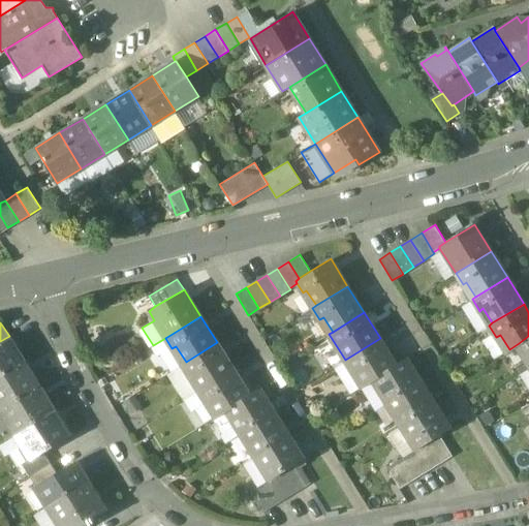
[(0,341),(0,376),(25,362),(9,336),(0,341)]
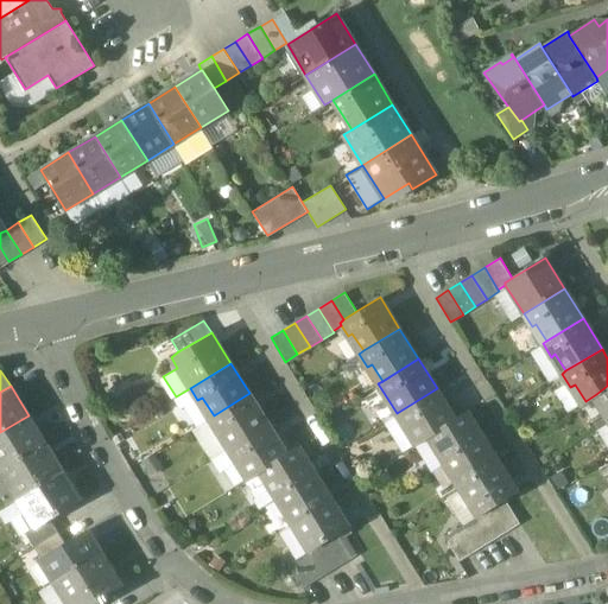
[(607,386),(596,394),(607,409),(602,413),(607,421),(607,386)]
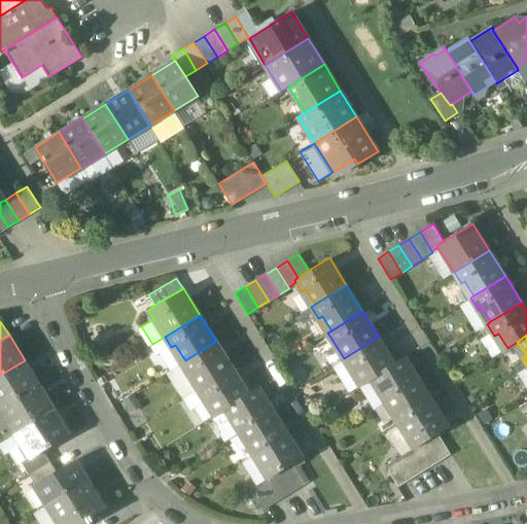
[(379,337),(344,358),(351,371),(354,369),(363,383),(374,376),(394,363),(379,337)]
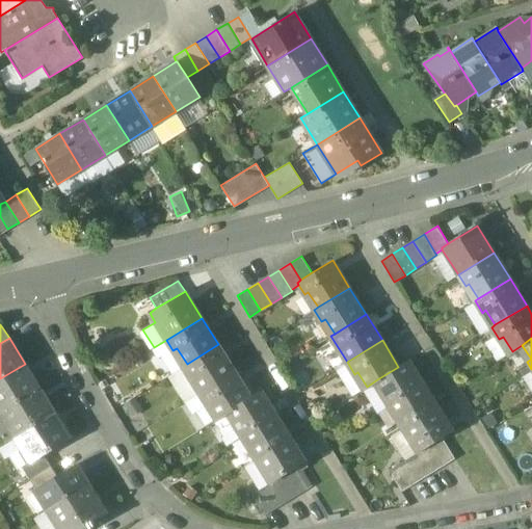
[(187,364),(183,366),(190,377),(194,375),(203,390),(235,371),(218,344),(187,364)]
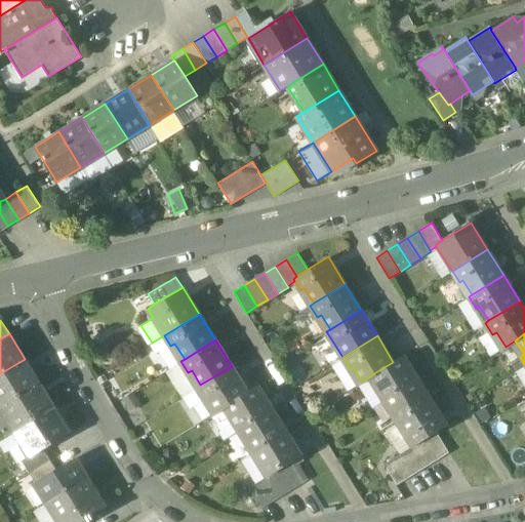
[(393,362),(372,374),(380,388),(377,390),(384,399),(388,397),(418,377),(404,355),(393,362)]
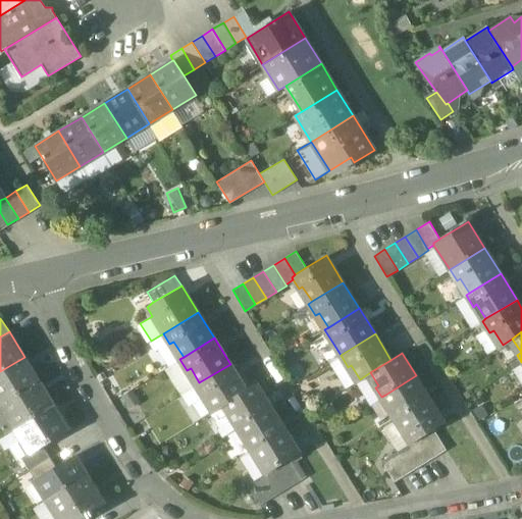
[(24,357),(0,371),(0,396),(4,402),(39,380),(24,357)]
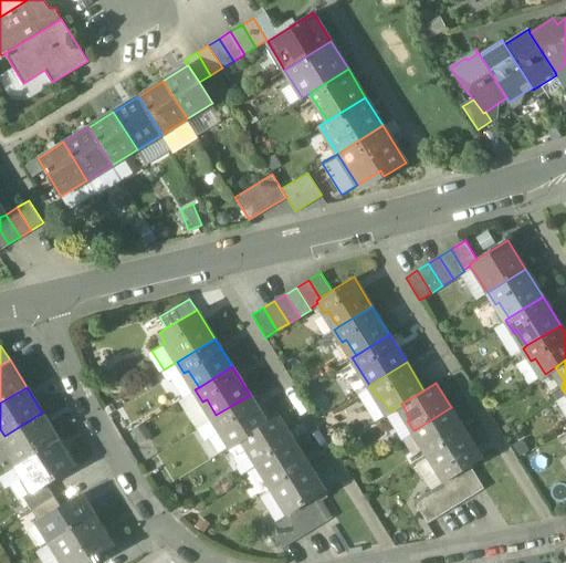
[(216,415),(212,418),(219,430),(223,427),(233,444),(245,437),(268,423),(250,395),(216,415)]
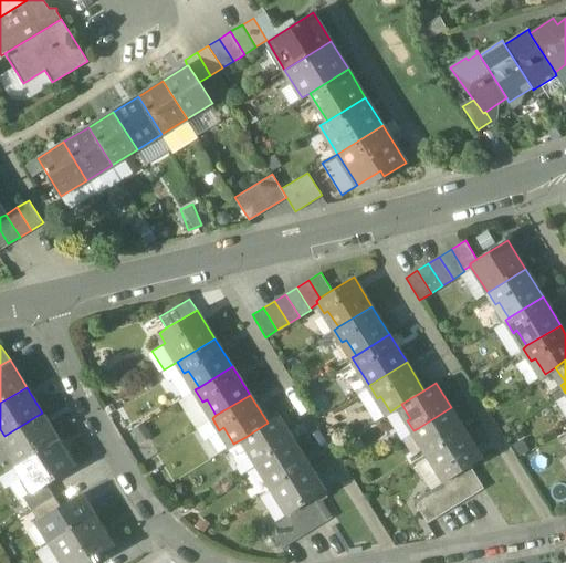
[(465,431),(451,407),(418,428),(426,442),(421,445),(428,456),(432,452),(465,431)]
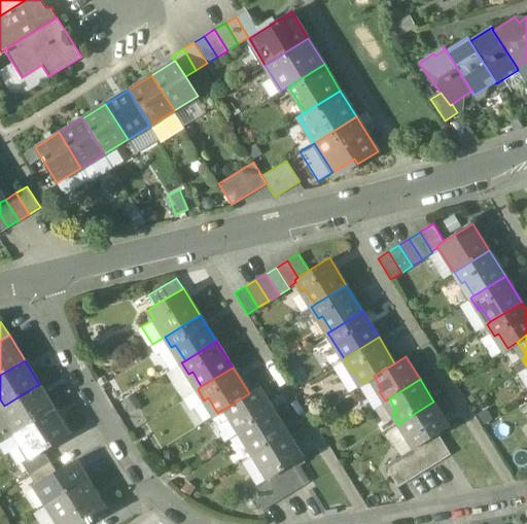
[(4,406),(0,409),(15,432),(55,408),(39,384),(4,406)]
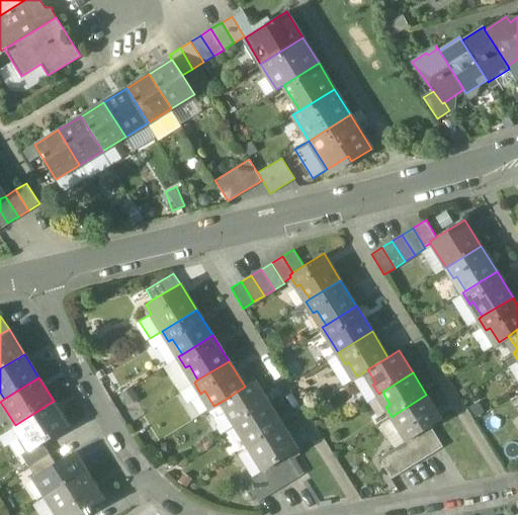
[(245,387),(225,400),(233,413),(229,415),(235,424),(239,421),(269,403),(255,380),(245,387)]
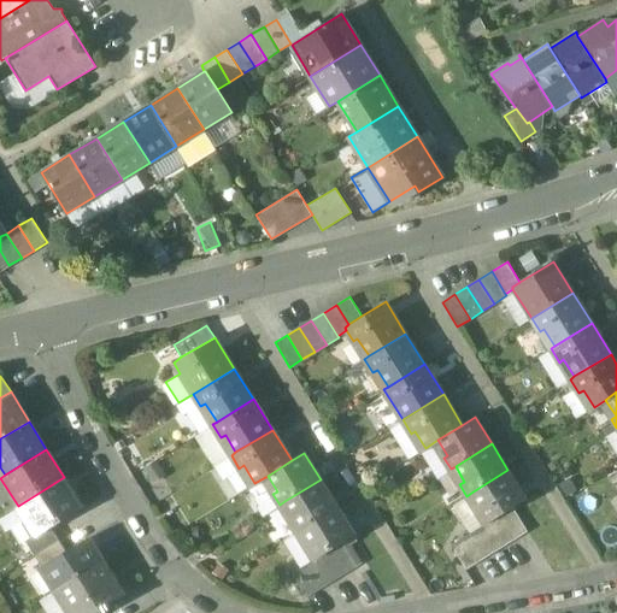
[(507,470),(471,493),(481,510),(476,512),(483,523),(488,520),(500,513),(512,505),(526,497),(507,470)]
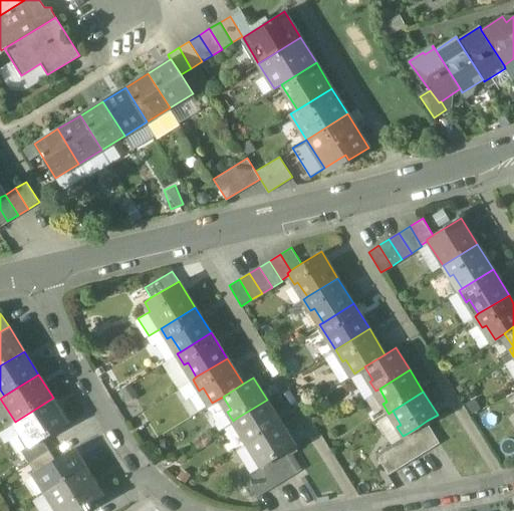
[(53,398),(15,422),(29,444),(30,446),(43,438),(68,423),(53,398)]
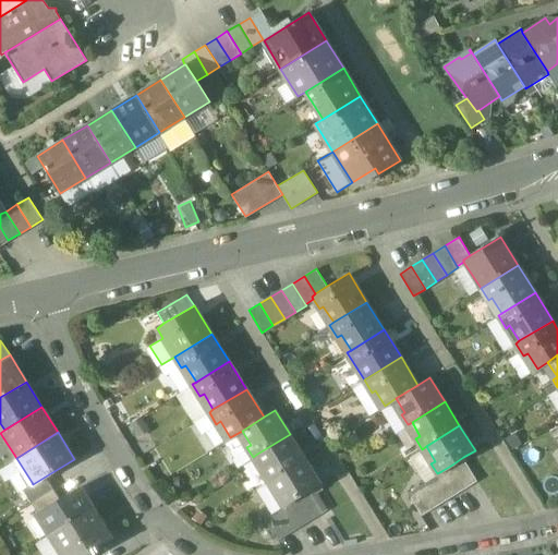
[(290,434),(257,454),(266,468),(261,471),(267,481),(305,458),(290,434)]
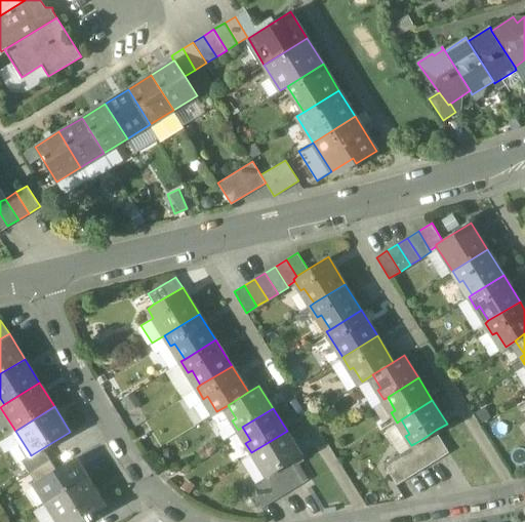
[(449,451),(436,430),(426,437),(439,457),(449,451)]
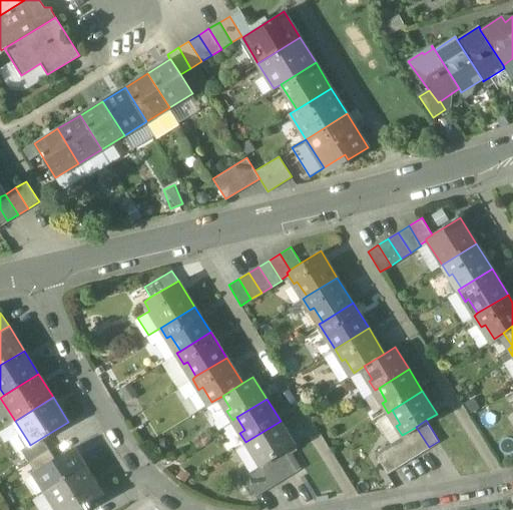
[(281,421),(245,442),(260,465),(264,462),(274,456),(284,450),(295,443),(281,421)]
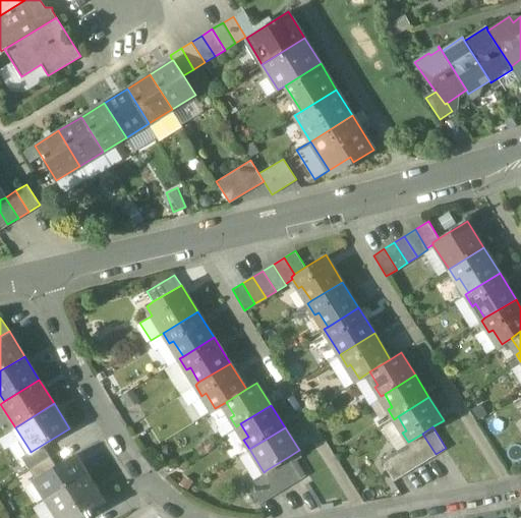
[(436,454),(422,434),(412,440),(424,460),(436,454)]
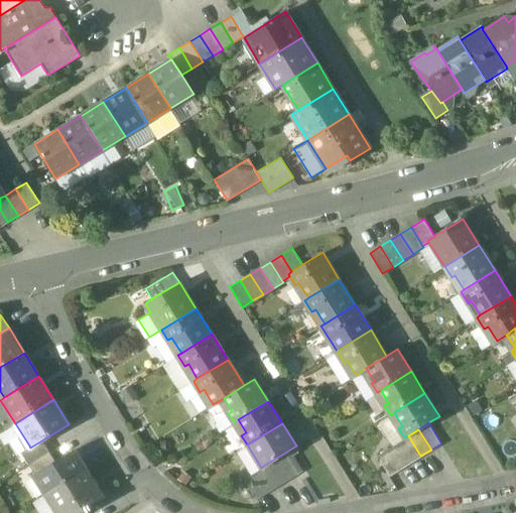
[(420,456),(408,435),(404,437),(397,442),(410,463),(420,456)]
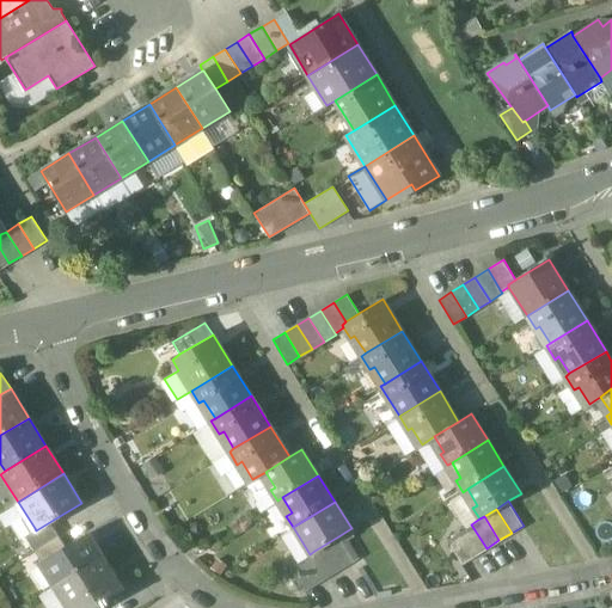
[(51,521),(36,530),(35,528),(25,534),(35,548),(59,533),(51,521)]
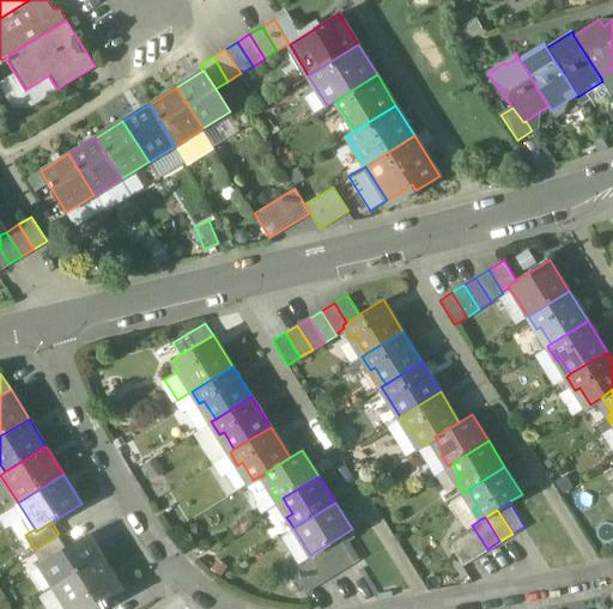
[(487,549),(472,525),(460,533),(475,556),(487,549)]
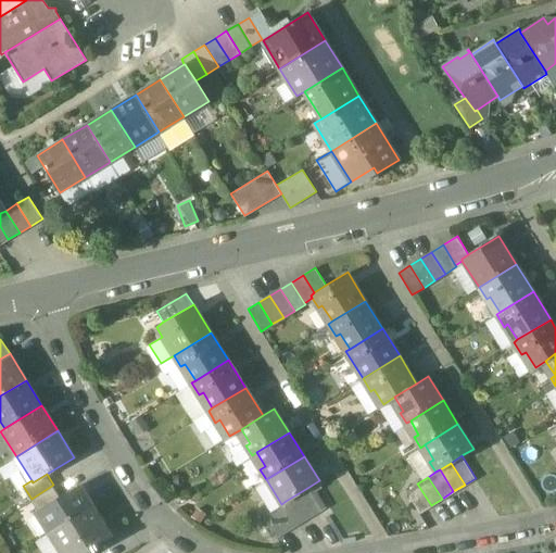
[(38,510),(36,511),(49,531),(92,504),(79,484),(61,495),(38,510)]
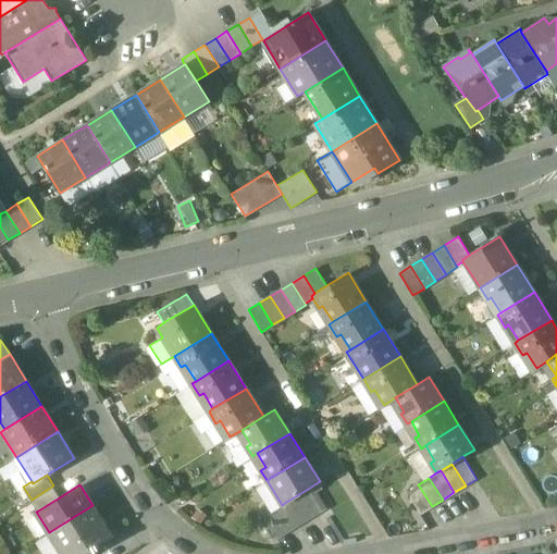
[(432,506),(418,484),(407,491),(421,513),(432,506)]
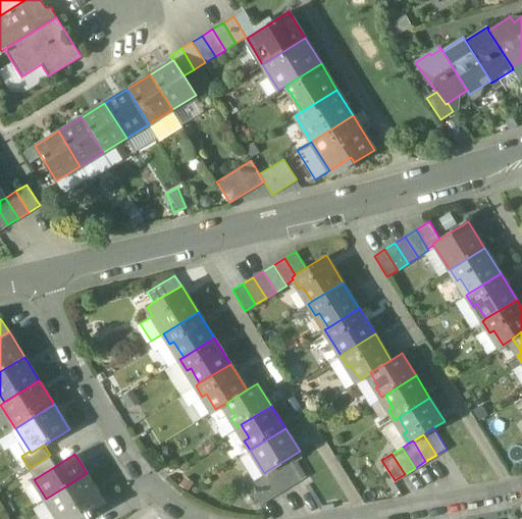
[(50,455),(30,468),(36,478),(57,465),(50,455)]
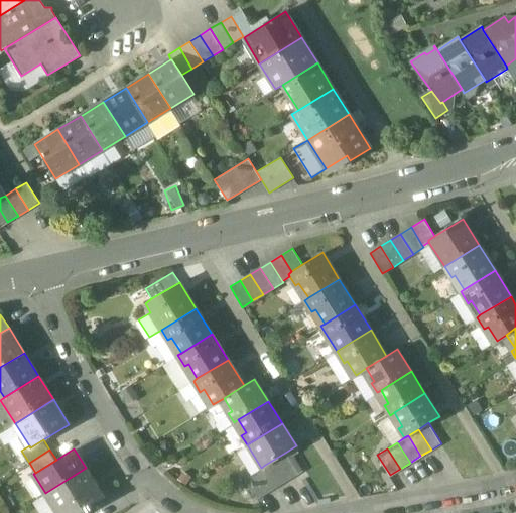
[(298,473),(285,453),(275,459),(288,479),(298,473)]
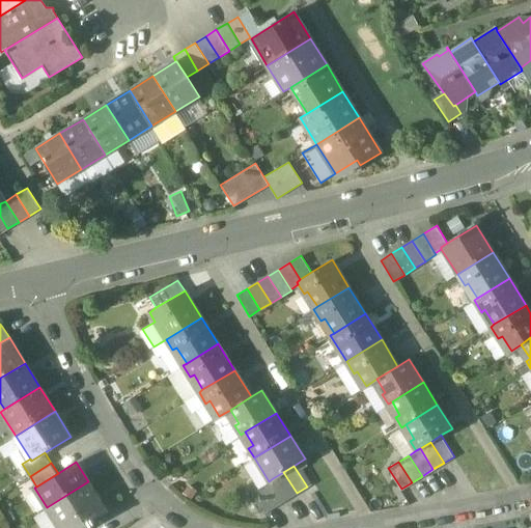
[(297,493),(283,472),(273,478),(285,500),(297,493)]
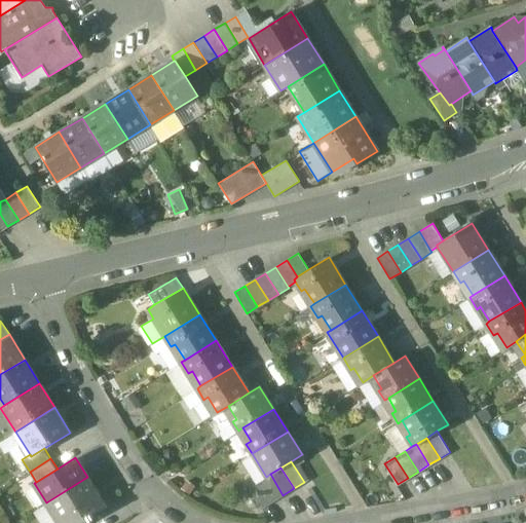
[(283,495),(270,474),(266,477),(260,481),(272,501),(283,495)]
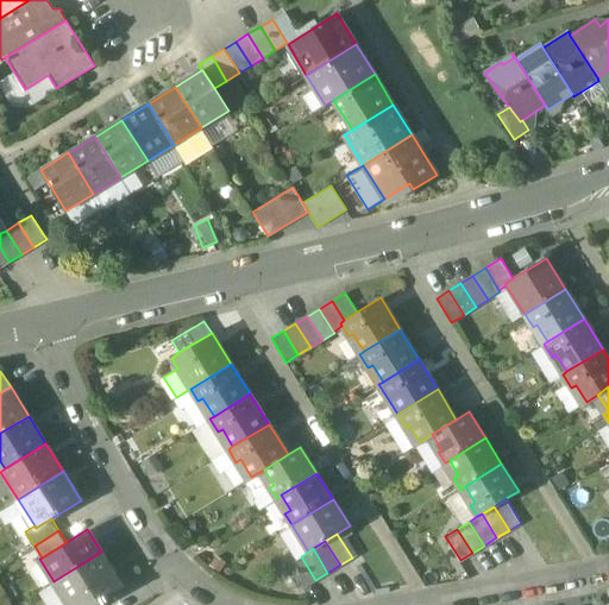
[(101,552),(54,581),(68,604),(98,604),(124,588),(101,552)]
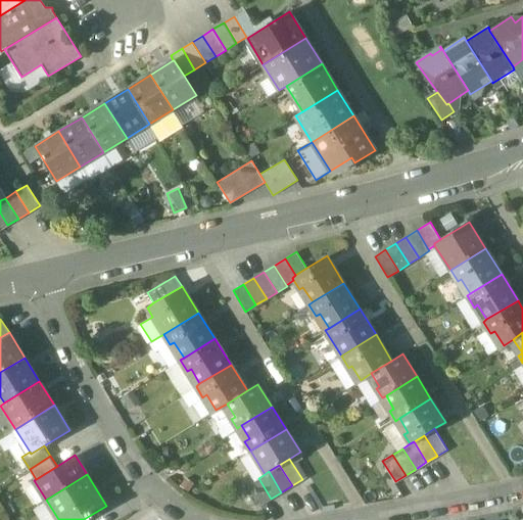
[(271,499),(258,478),(247,484),(260,506),(271,499)]
